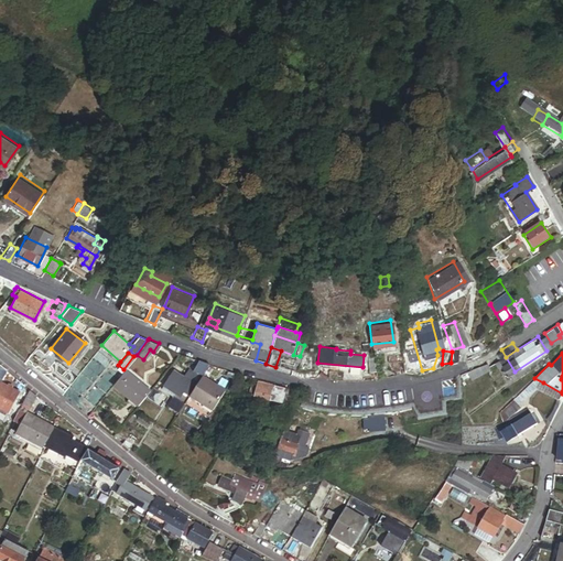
[(402,375),(399,358),(389,359),(391,376),(402,375)]
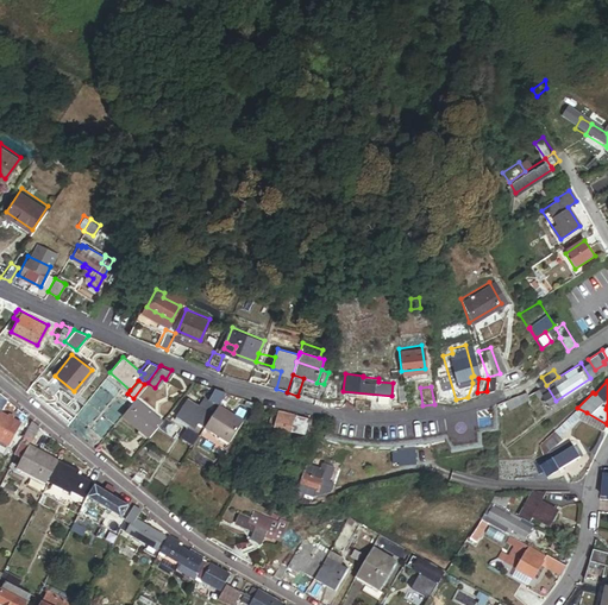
[(527,396),(525,386),(509,394),(513,401),(527,396)]
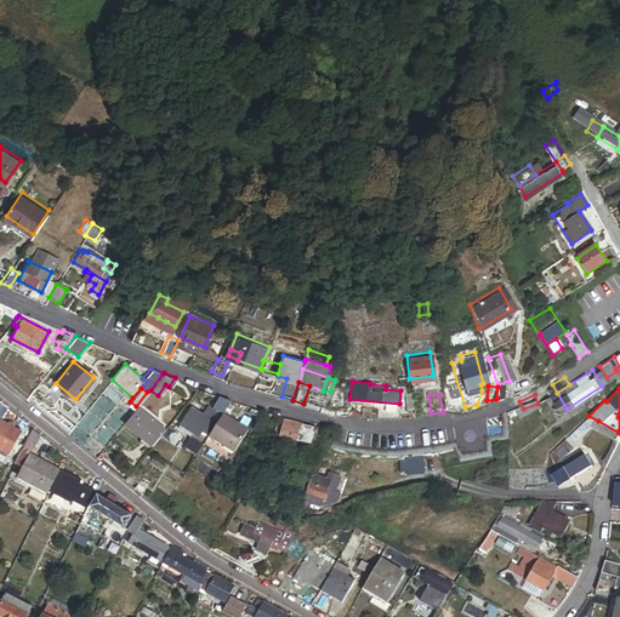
[(0,447),(10,452),(21,430),(1,420),(7,406),(0,401),(0,447)]
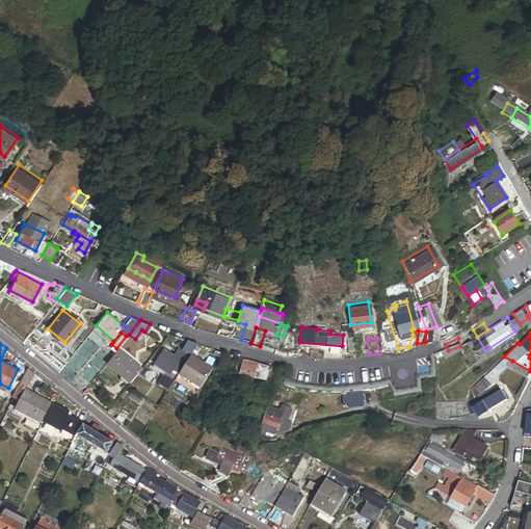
[(178,358),(173,353),(162,346),(153,359),(168,370),(170,368),(178,358)]
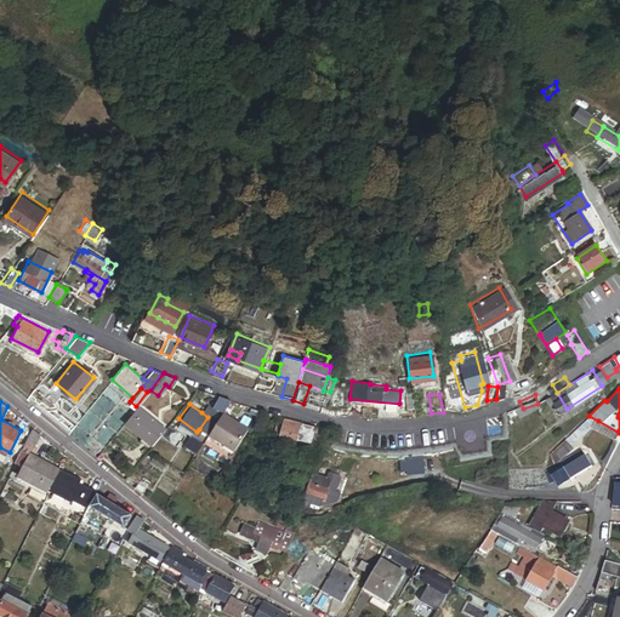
[(206,432),(220,411),(208,404),(202,412),(208,417),(199,429),(206,432)]
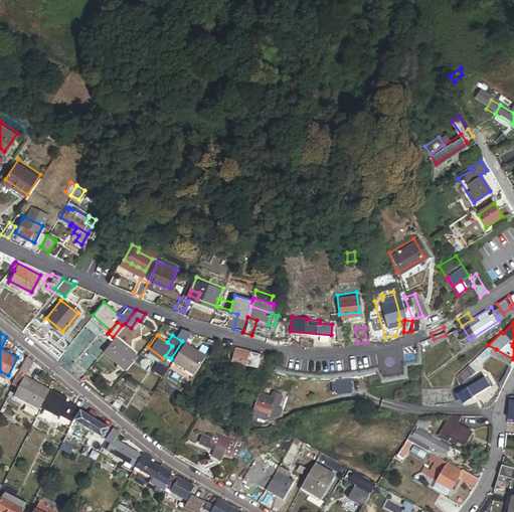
[(134,354),(113,337),(108,344),(102,352),(122,368),(134,354)]
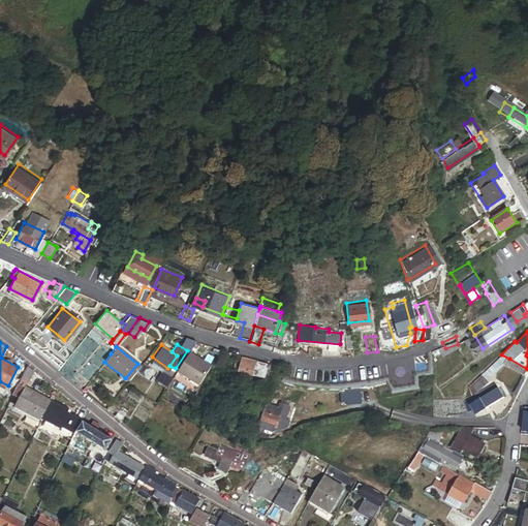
[(198,384),(210,366),(188,351),(176,370),(198,384)]
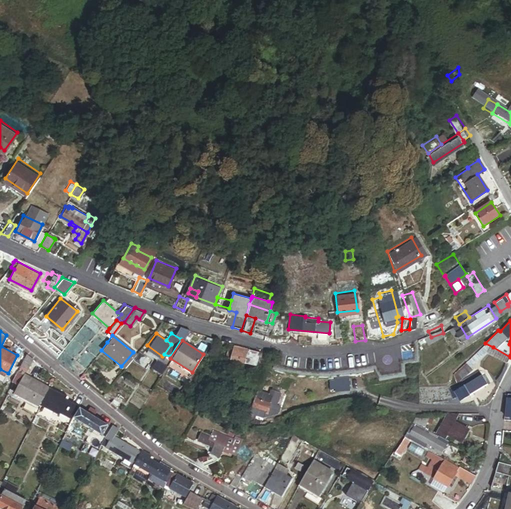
[(477,363),(487,354),(493,347),(485,343),(454,371),(462,380),(478,365),(477,363)]
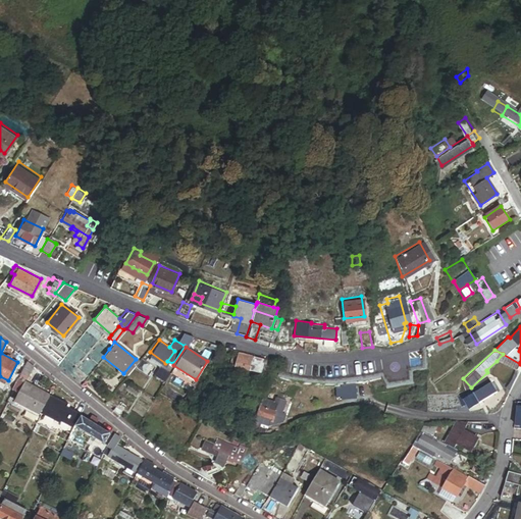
[(245,370),(250,355),(236,351),(232,358),(232,357),(227,356),(225,363),(245,370)]
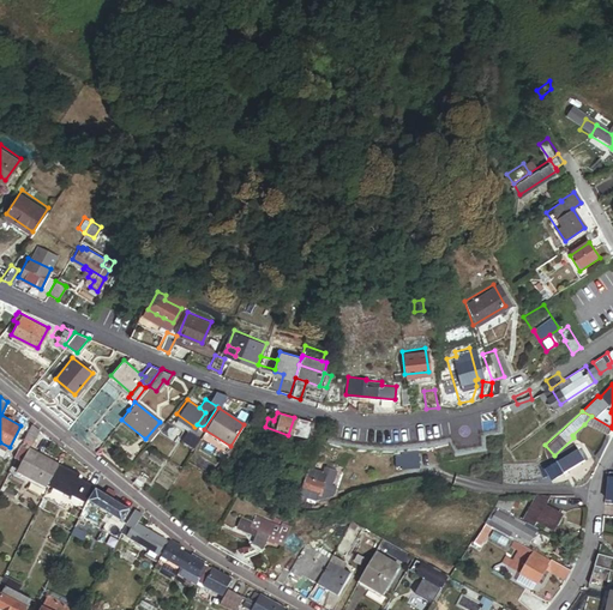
[(23,424),(26,417),(20,414),(16,421),(23,424)]
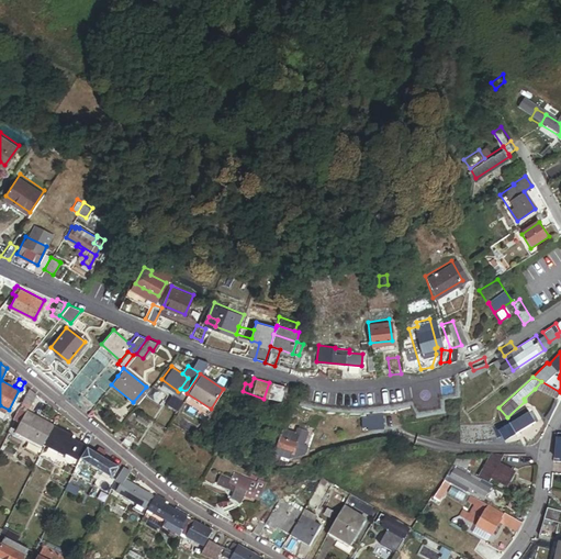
[(178,391),(161,379),(158,384),(175,395),(178,391)]
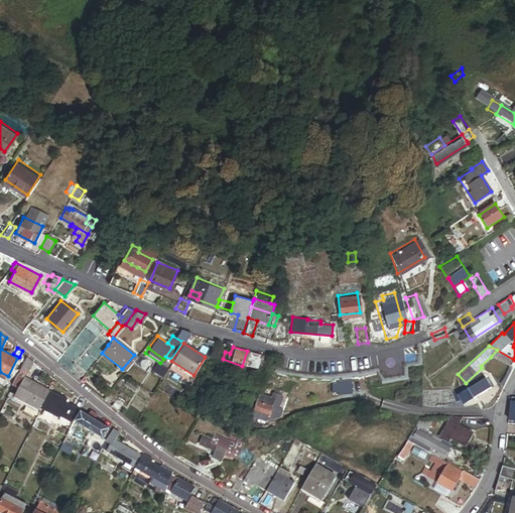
[(510,368),(514,360),(497,350),(491,357),(510,368)]
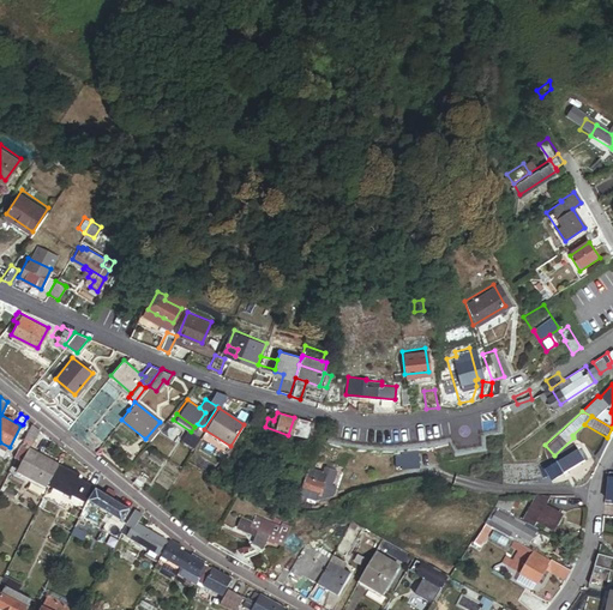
[(301,439),(306,422),(294,417),(288,435),(301,439)]
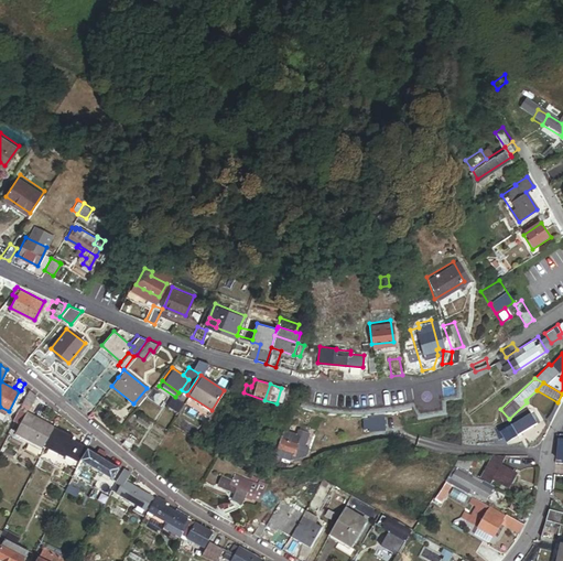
[(29,409),(36,395),(30,389),(21,405),(29,409)]
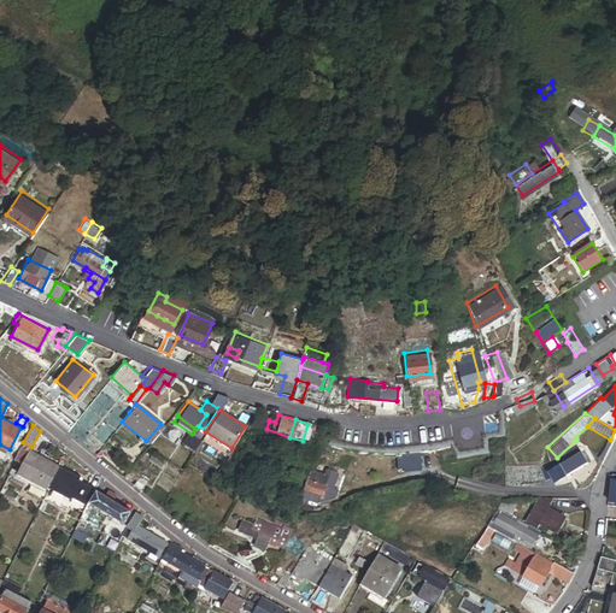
[(193,451),(199,441),(187,432),(181,442),(193,451)]
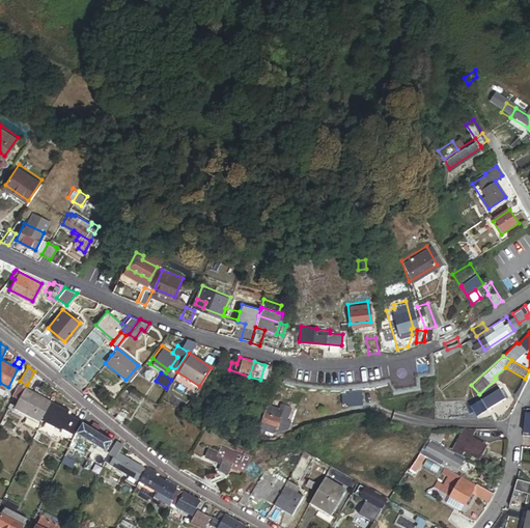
[(21,399),(26,388),(18,385),(12,395),(21,399)]
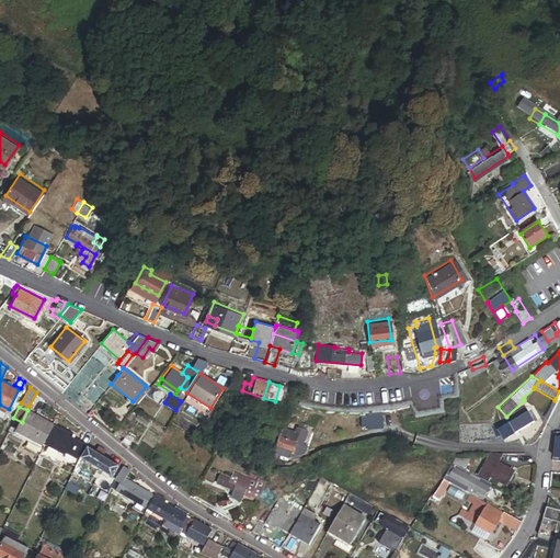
[(495,430),(526,411),(524,407),(489,429),(495,439),(499,436),(495,430)]
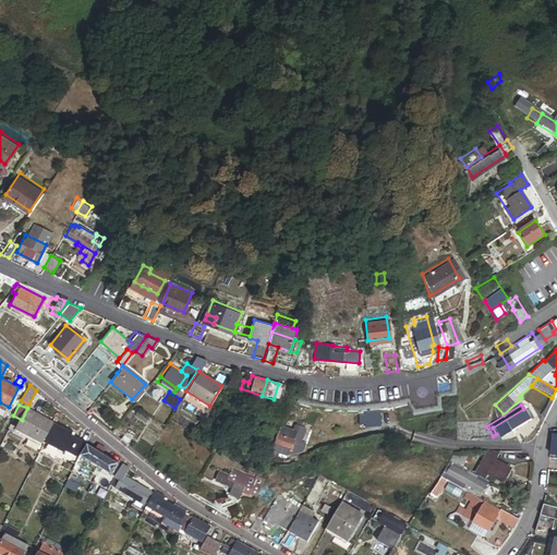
[(384,421),(383,406),(359,408),(360,423),(384,421)]
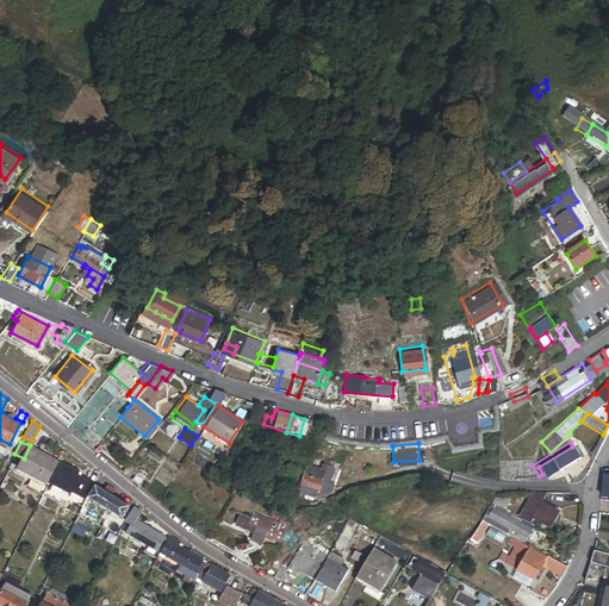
[(48,481),(58,461),(30,445),(24,458),(18,468),(47,483),(48,481)]
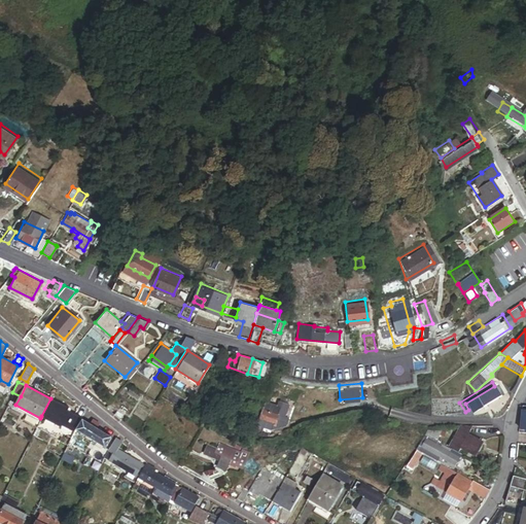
[(472,414),(500,396),(494,386),(465,404),(468,410),(469,409),(472,414)]
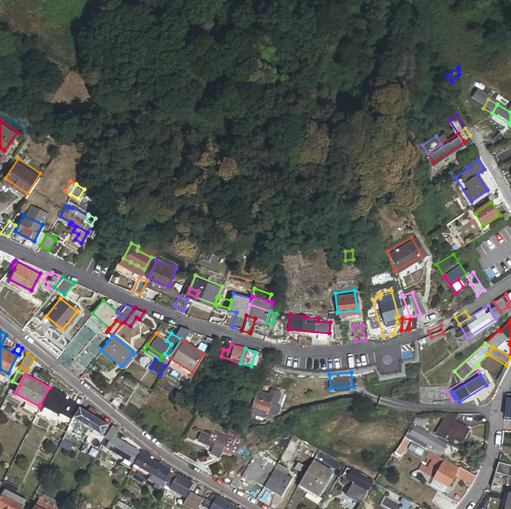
[(79,404),(65,397),(67,394),(49,385),(49,387),(40,404),(59,413),(60,411),(73,417),(79,404)]
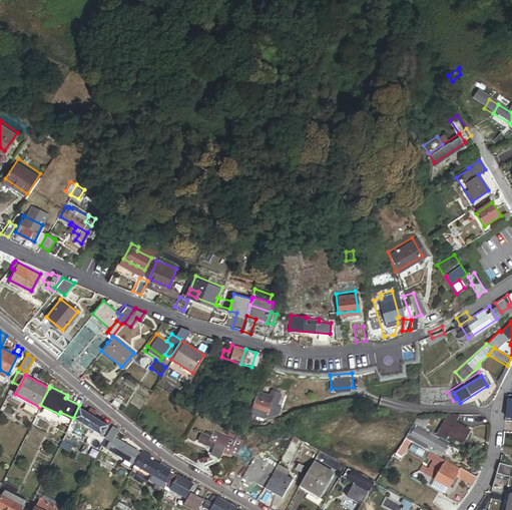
[(277,403),(281,391),(272,388),(271,392),(258,388),(249,411),(265,415),(274,412),(277,403)]
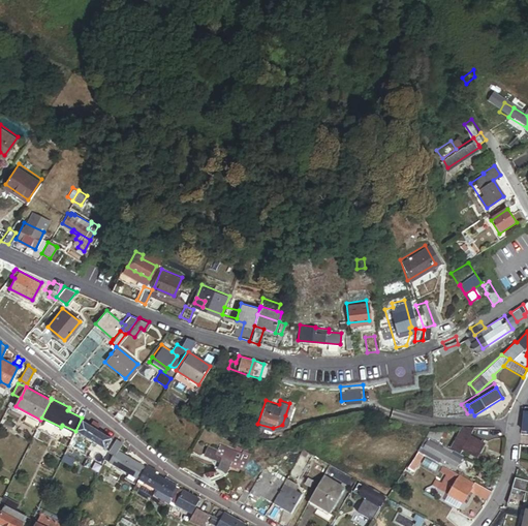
[(118,419),(127,408),(120,403),(112,413),(118,419)]
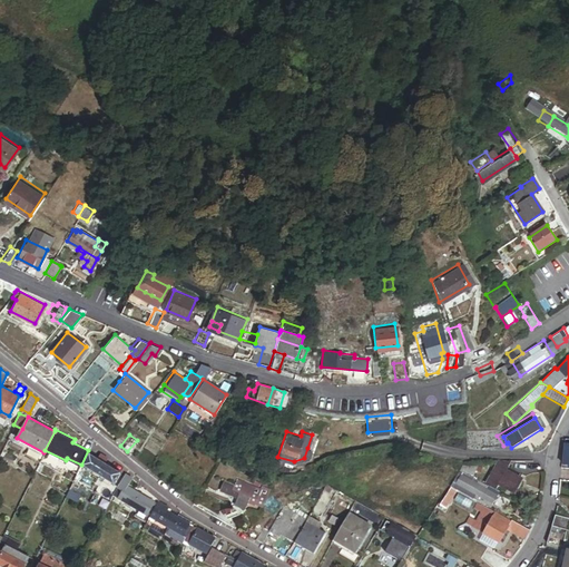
[(568,442),(560,442),(558,462),(568,463),(568,442)]
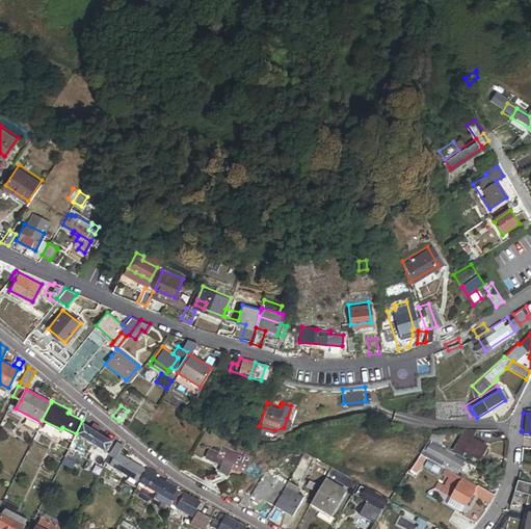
[(107,451),(112,441),(98,431),(101,427),(95,423),(90,428),(84,423),(78,433),(107,451)]
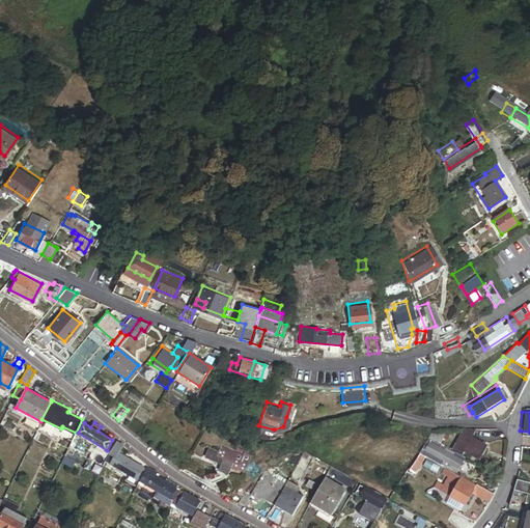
[(483,445),(469,437),(474,428),(463,428),(450,449),(459,454),(463,450),(476,459),(483,445)]
